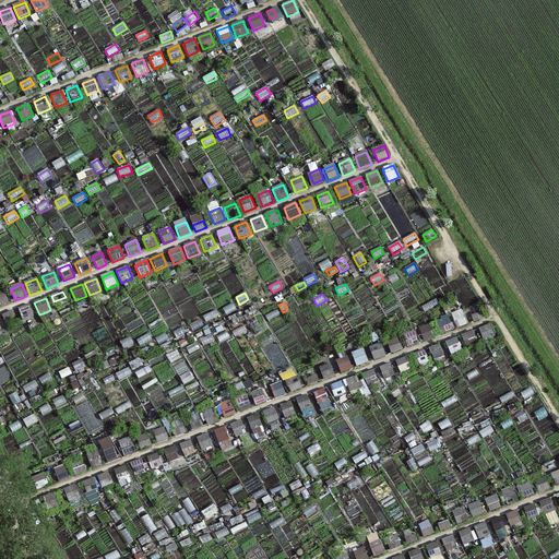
[(417,302),(409,307),(414,313),(420,309),(417,302)]
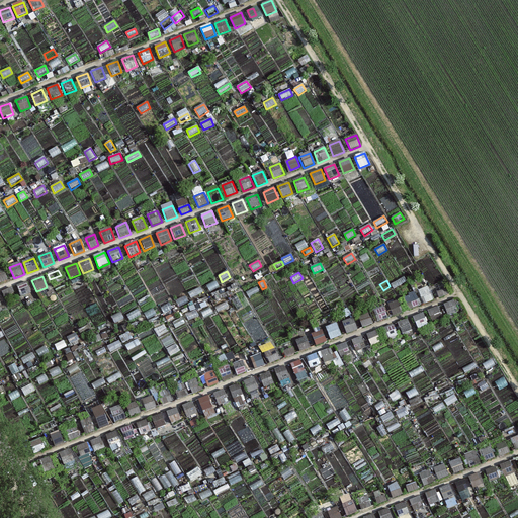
[(216,281),(206,285),(209,292),(219,287),(216,281)]
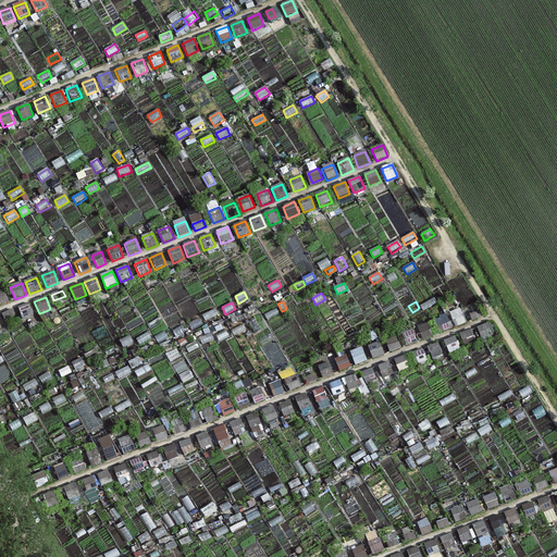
[(29,304),(17,308),(23,320),(34,316),(29,304)]
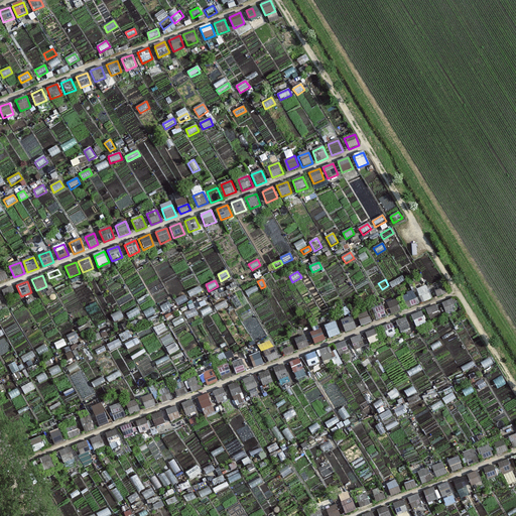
[(442,282),(432,286),(436,297),(447,293),(442,282)]
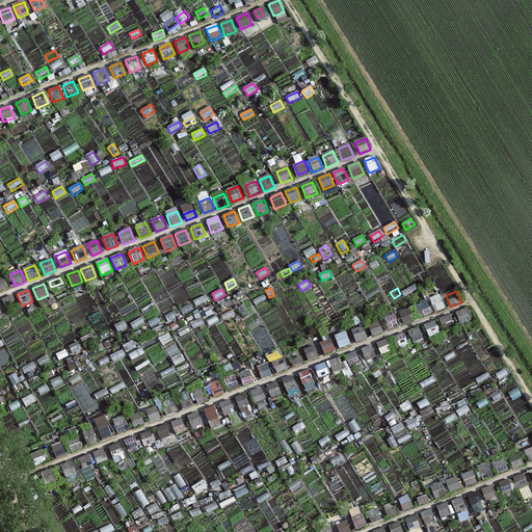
[(264,294),(251,300),(255,306),(267,299),(264,294)]
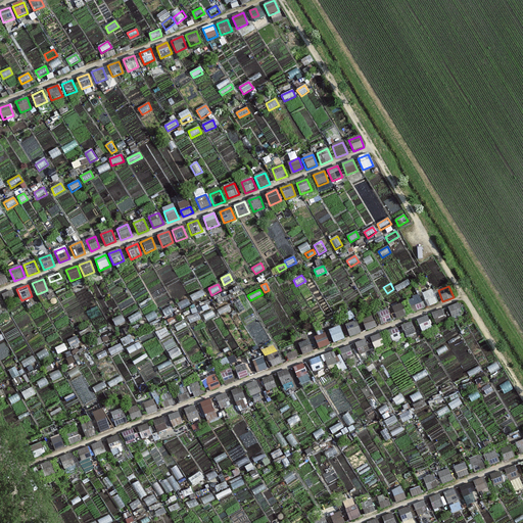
[(202,290),(190,297),(193,302),(205,295),(202,290)]
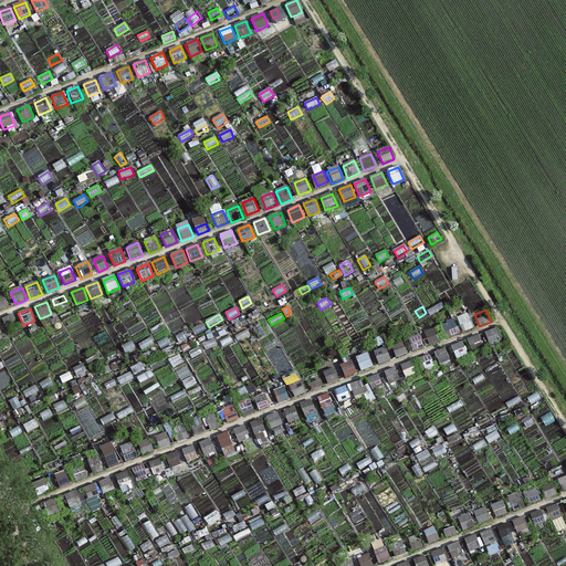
[(13,315),(1,320),(4,326),(16,321),(13,315)]
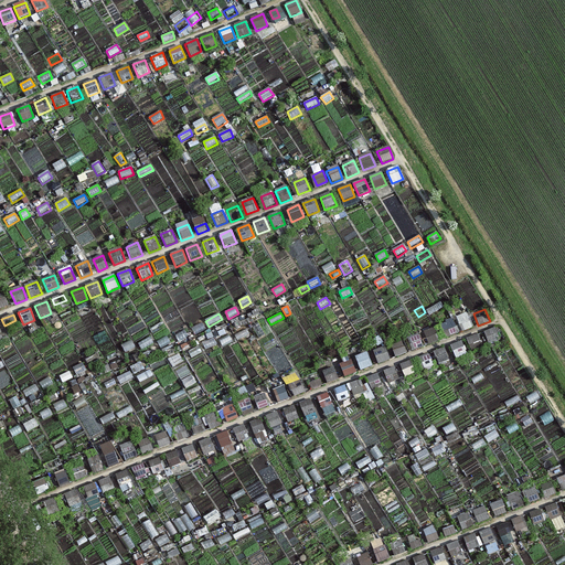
[(468,316),(457,320),(462,332),(473,328),(468,316)]
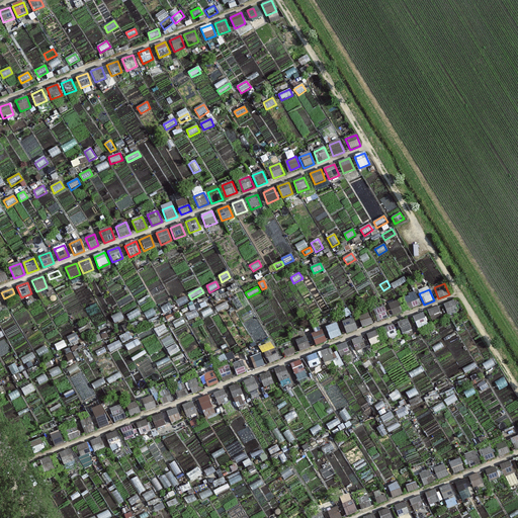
[(236,294),(230,297),(238,311),(244,307),(236,294)]
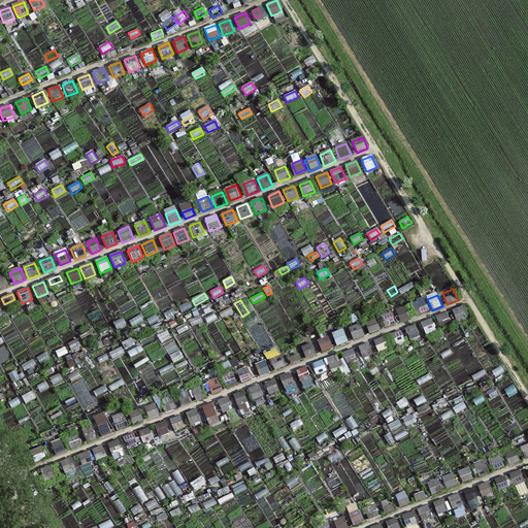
[(423,300),(411,304),(417,316),(427,311),(423,300)]
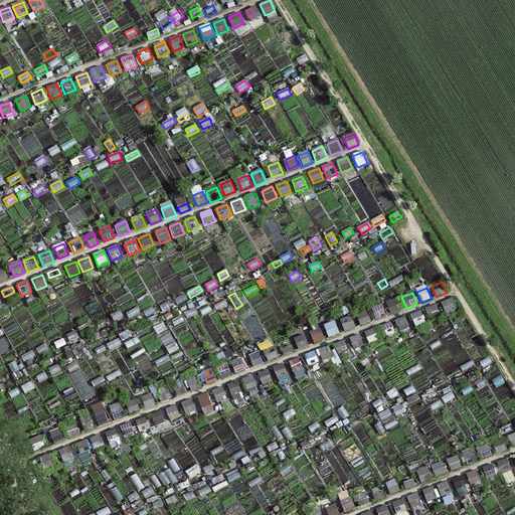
[(183,294),(175,299),(178,305),(186,301),(183,294)]
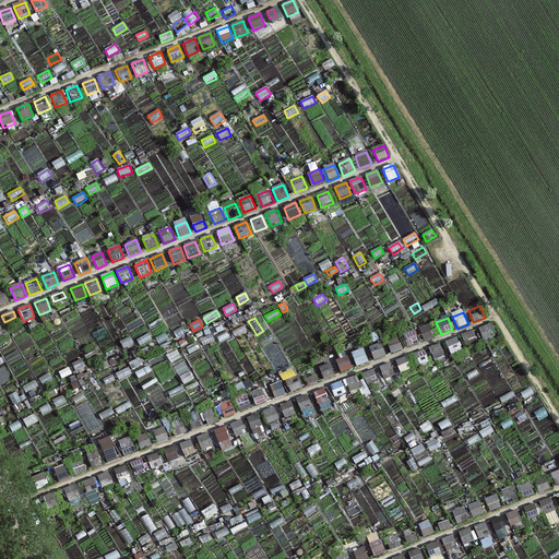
[(430,324),(418,330),(424,342),(435,336),(430,324)]
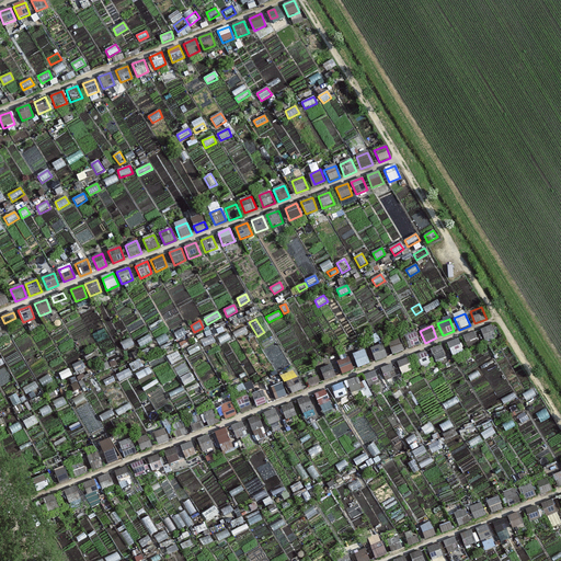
[(491,325),(480,330),(484,342),(496,338),(491,325)]
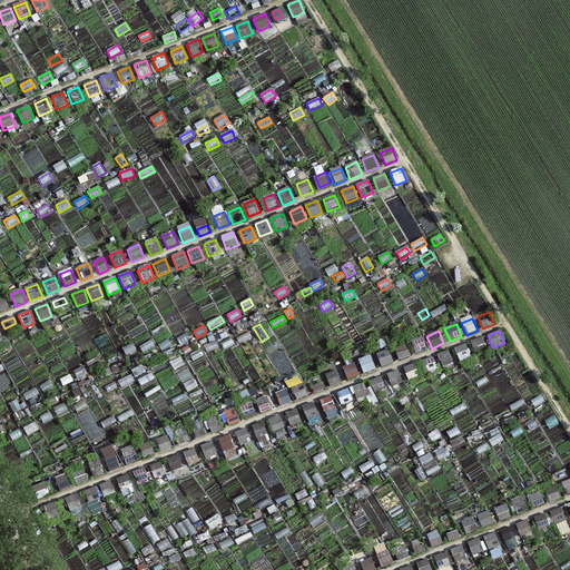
[(249,332),(236,338),(238,344),(252,337),(249,332)]
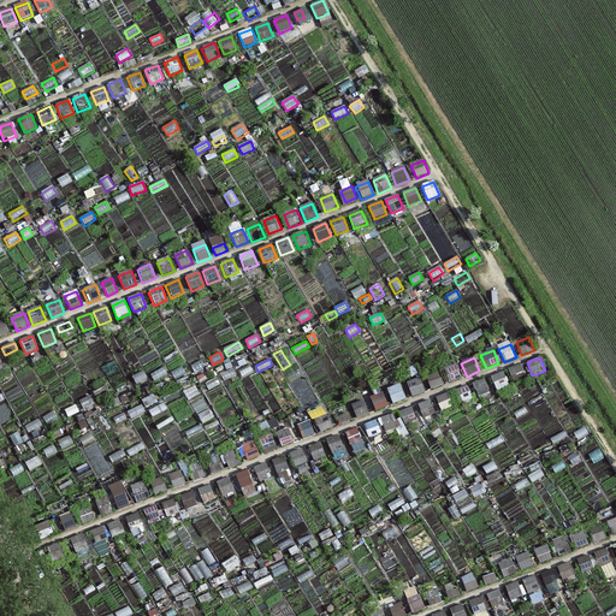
[(201,361),(190,366),(195,373),(205,368),(201,361)]
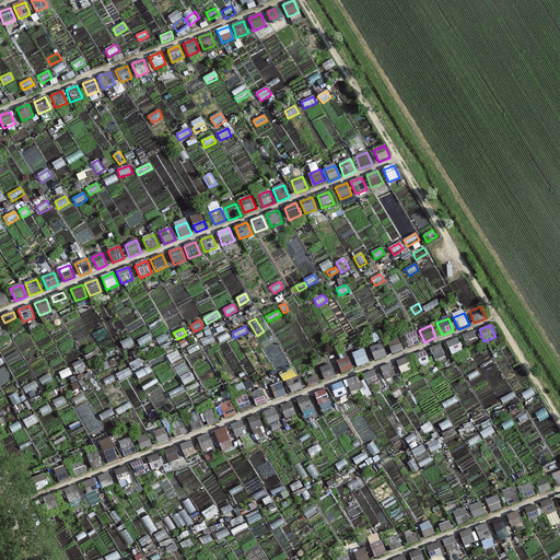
[(415,331),(403,336),(408,348),(419,343),(415,331)]
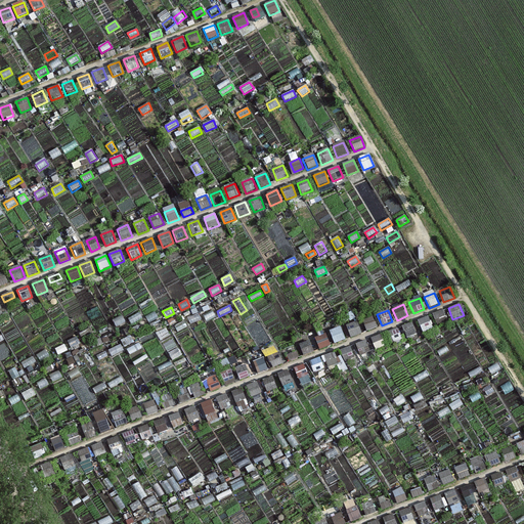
[(211,311),(203,316),(206,322),(215,317),(211,311)]
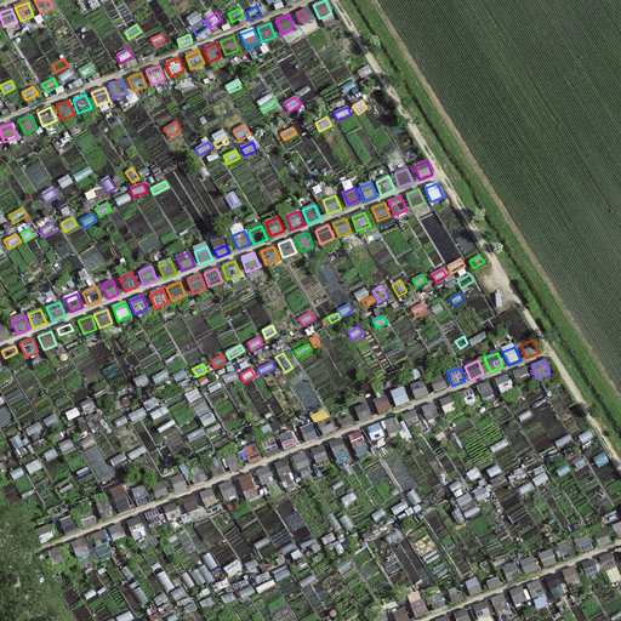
[(525,369),(512,374),(518,387),(530,382),(525,369)]
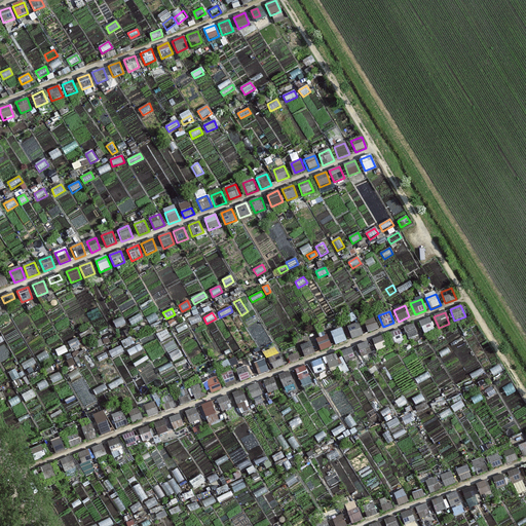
[(155,313),(146,317),(149,325),(158,320),(155,313)]
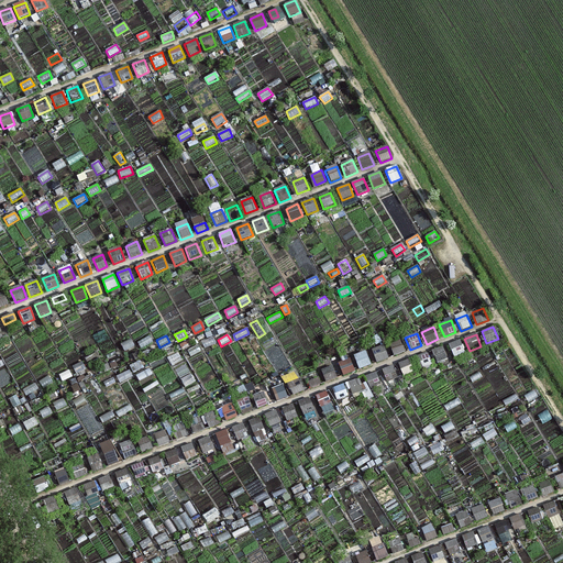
[(151,337),(138,343),(141,350),(154,343),(151,337)]
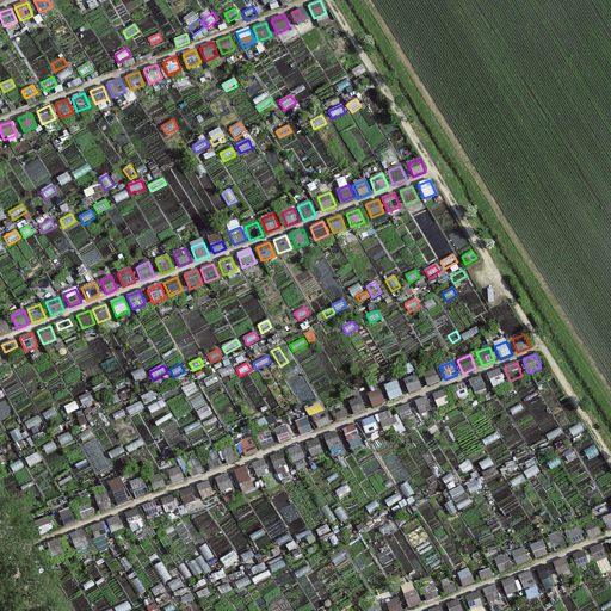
[(230,365),(218,371),(222,378),(234,372),(230,365)]
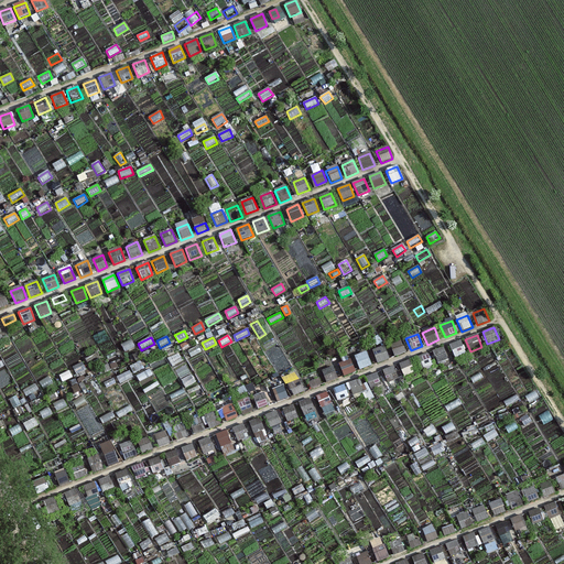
[(131,339),(121,345),(125,353),(134,348),(131,339)]
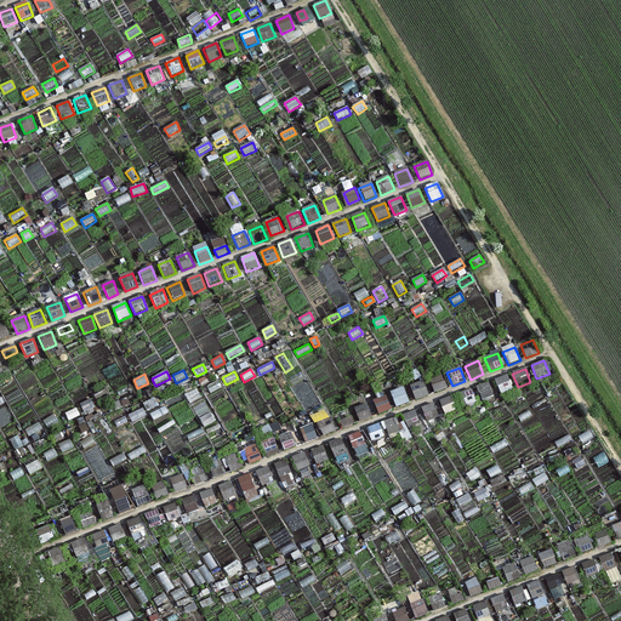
[(442,374),(428,379),(434,392),(446,387),(442,374)]
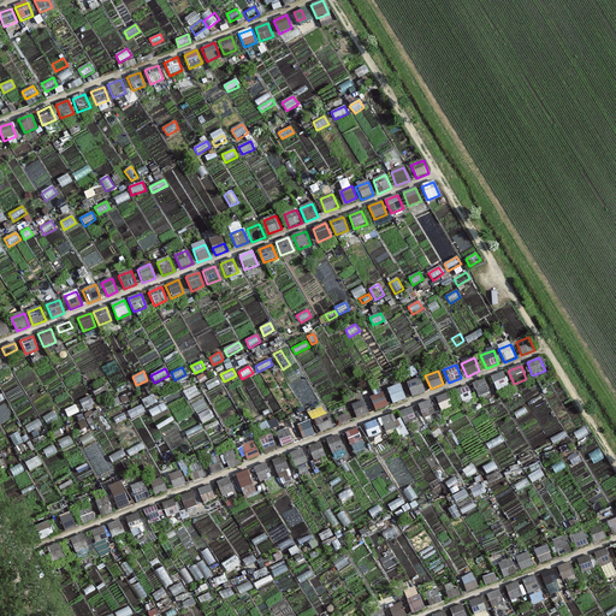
[(503,373),(490,378),(496,391),(508,386),(503,373)]
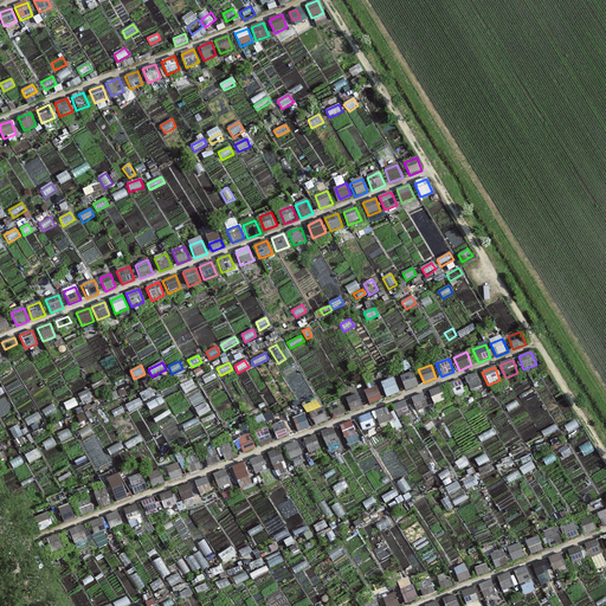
[(413,373),(400,378),(406,391),(418,386),(413,373)]
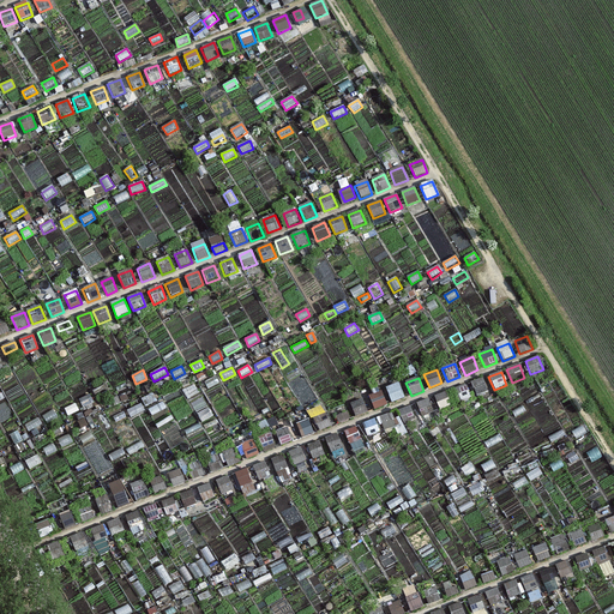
[(482,378),(469,383),(475,396),(487,391),(482,378)]
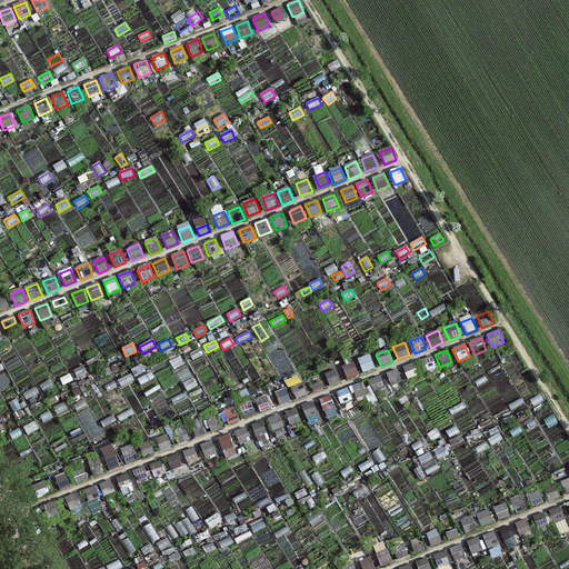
[(370,356),(358,360),(363,373),(375,368),(370,356)]
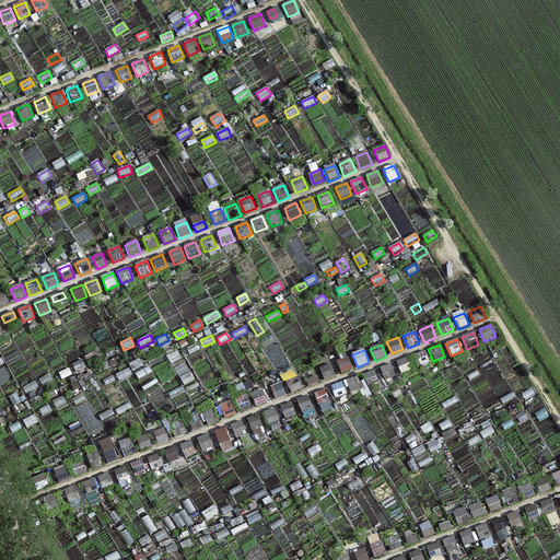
[(176,351),(166,356),(171,363),(179,358),(176,351)]
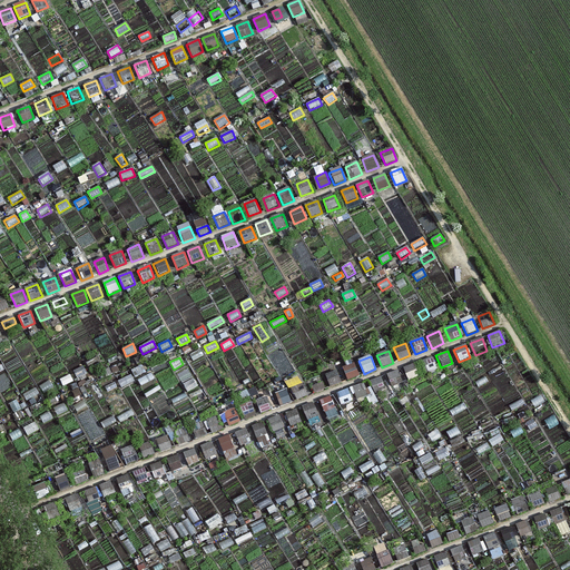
[(432,357),(420,363),(425,375),(436,370),(432,357)]
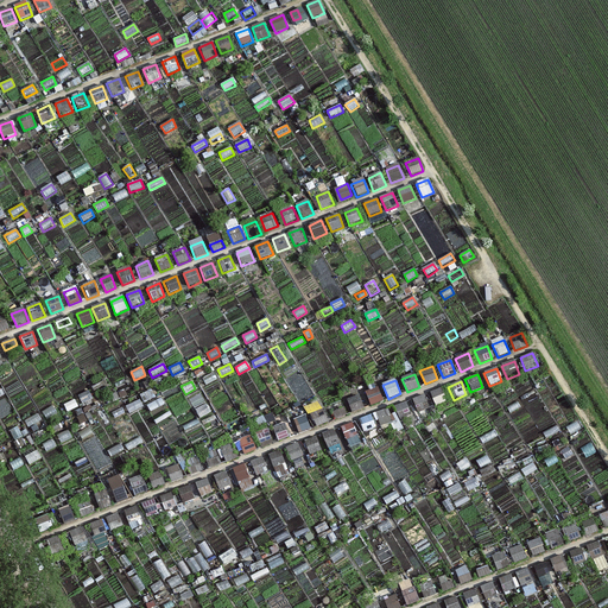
[(378,388),(366,393),(371,406),(384,401),(378,388)]
